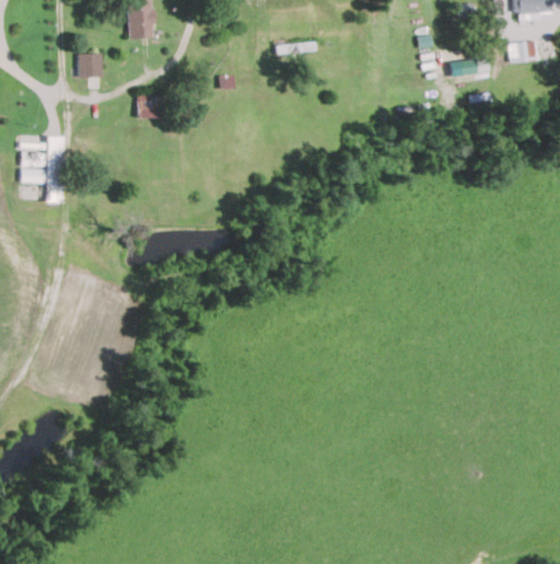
[(151,0),(127,0),(128,38),(152,38),(151,0)]
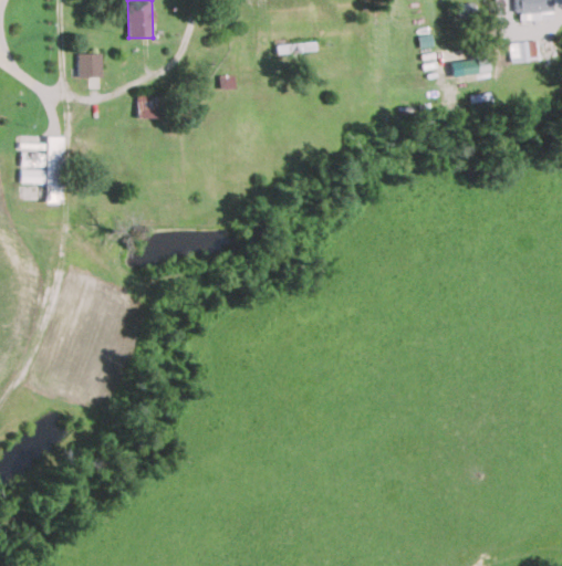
[(518,0),(518,12),(551,12),(551,0),(518,0)]
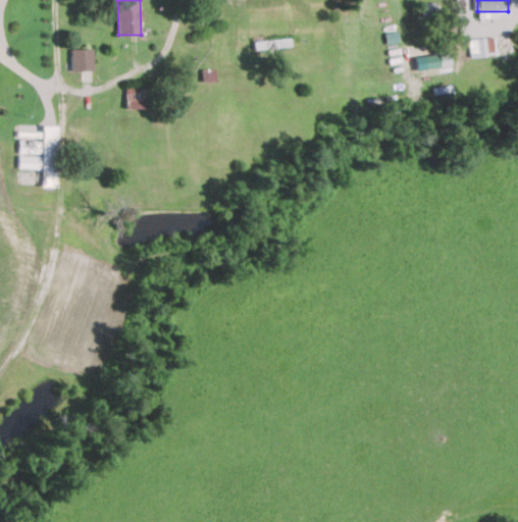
[(439,2),(421,2),(421,17),(439,17),(439,2)]
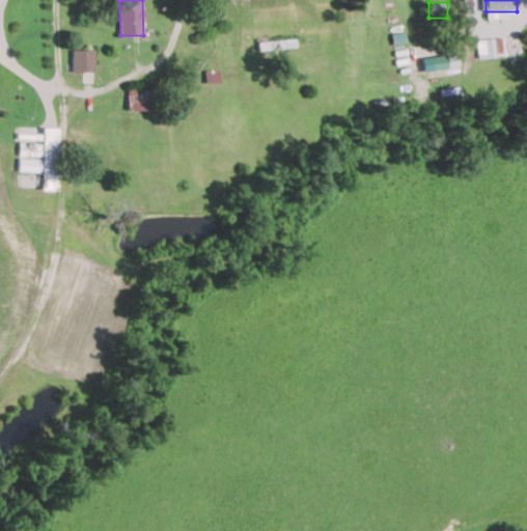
[(478,38),(478,57),(502,57),(502,38),(478,38)]
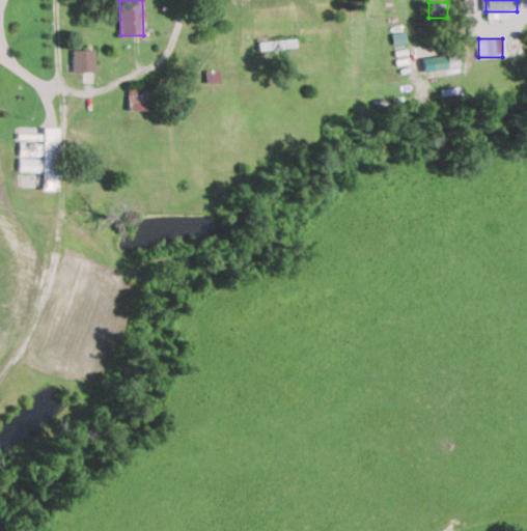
[(297,50),(297,40),(259,40),(259,50),(297,50)]
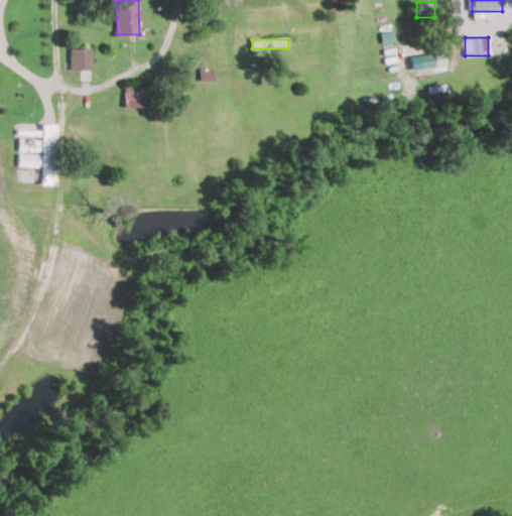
[(73,48),(73,77),(93,77),(93,48),(73,48)]
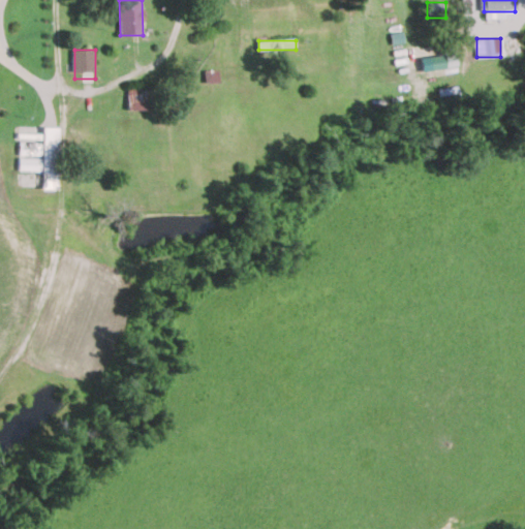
[(448,71),(458,70),(457,56),(446,56),(448,71)]
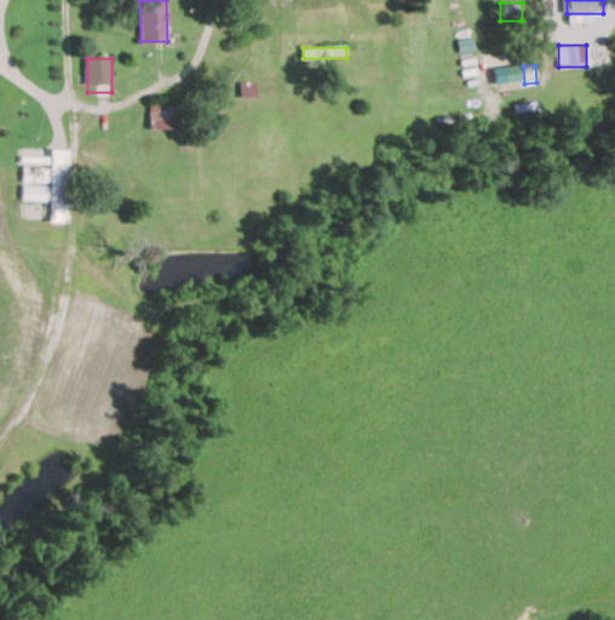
[(22,222),(67,222),(68,149),(23,149),(22,222)]
